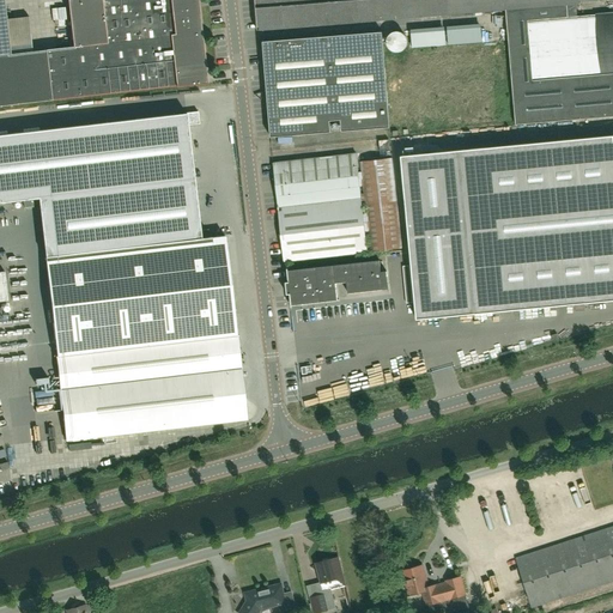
[(68,5),(74,47),(32,52),(29,17),(6,19),(4,0),(0,0),(0,105),(177,85),(177,87),(207,84),(196,0),(74,0),(76,4),(68,5)]
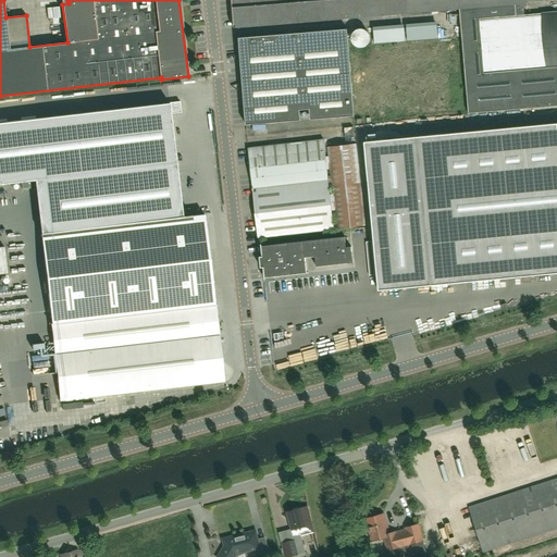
[(231,0),(233,28),(239,28),(459,9),(468,113),(556,106),(556,12),(524,15),(523,3),(525,3),(525,0),(231,0)]
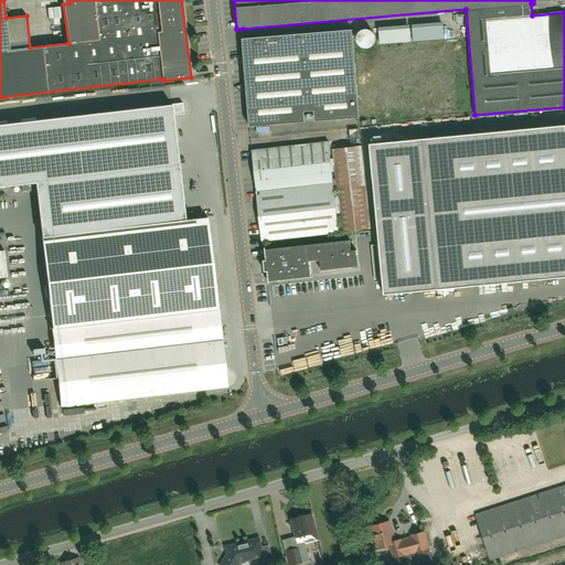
[(381,41),(412,40),(412,27),(380,28),(381,41)]
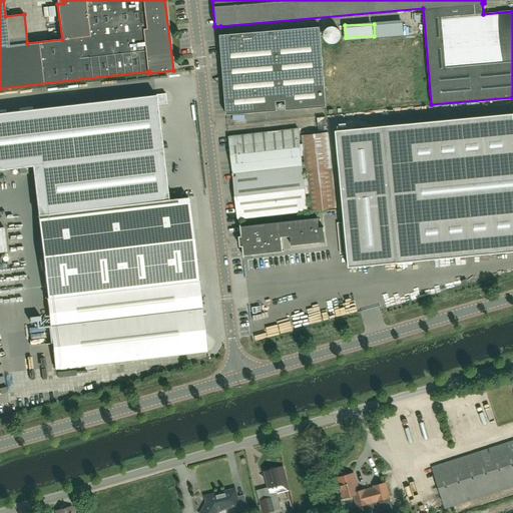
[(220,36),(219,36),(226,116),(267,112),(277,111),(277,102),(285,101),(286,111),(327,107),(320,27),(220,36)]
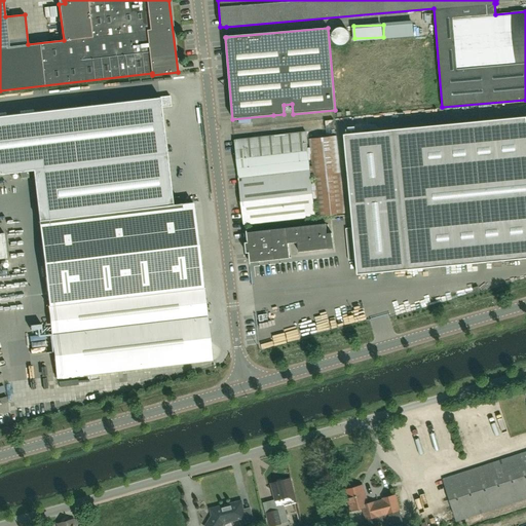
[(164,94),(0,112),(0,170),(171,150),(166,107),(175,106),(174,96),(164,97),(164,94)]
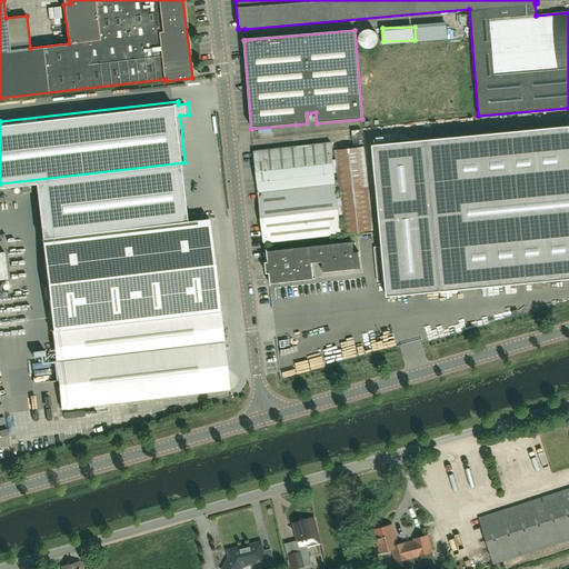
[(568,126),(372,146),(387,297),(568,279),(568,126)]
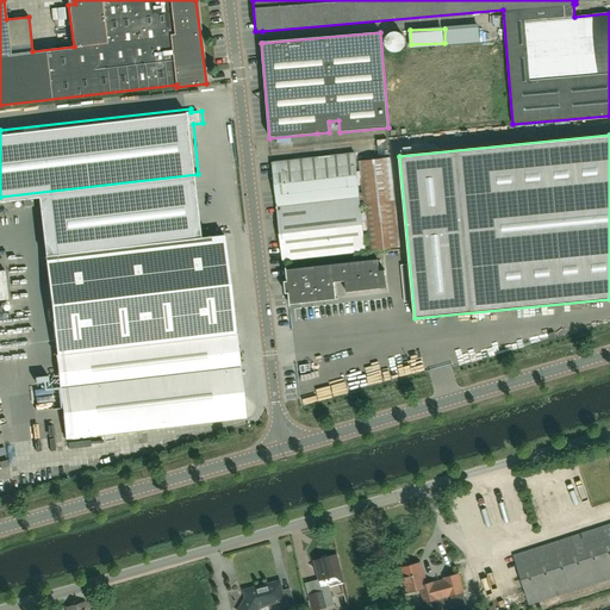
[(354,153),(331,156),(318,157),(272,162),(282,261),(366,251),(363,231),(366,230),(367,251),(400,248),(391,157),(390,157),(380,159),(359,161),(360,172),(356,172),(355,161),(354,155),(354,153)]
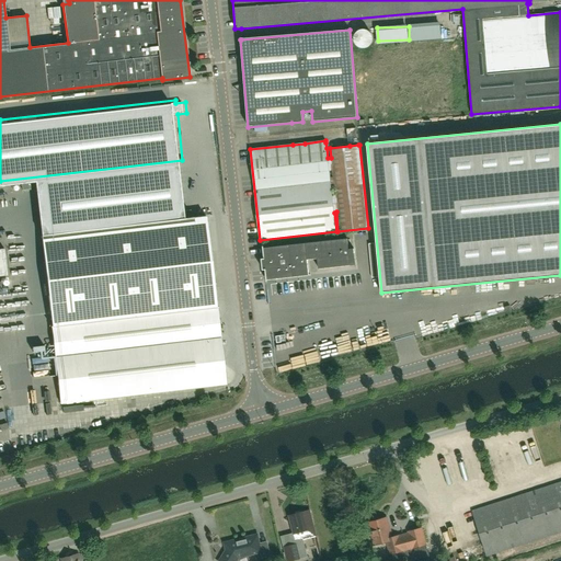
[(217,315),(210,261),(208,244),(205,215),(42,233),(45,264),(53,333),(217,315)]
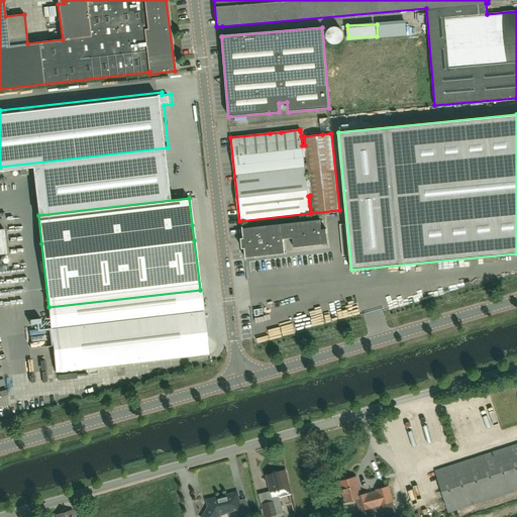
[(243,238),(241,238),(242,248),(244,248),(245,257),(246,257),(255,256),(286,253),(286,252),(285,252),(283,238),(293,237),(294,247),(327,243),(326,228),(321,229),(320,219),(282,223),(251,227),(242,228),(243,238)]
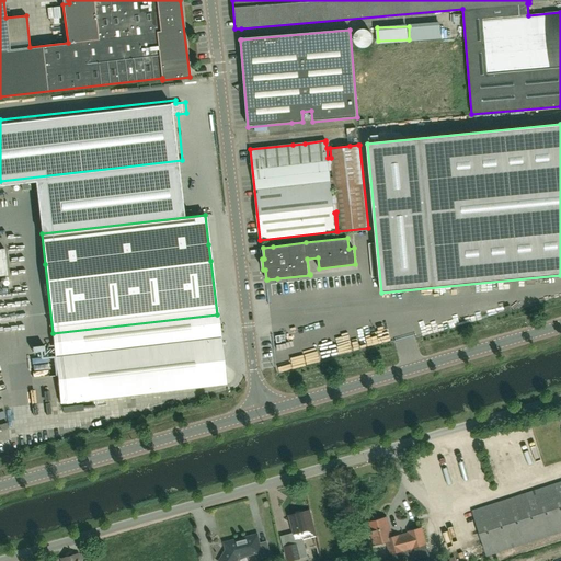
[(217,315),(53,333),(60,402),(112,397),(133,395),(225,384),(217,315)]
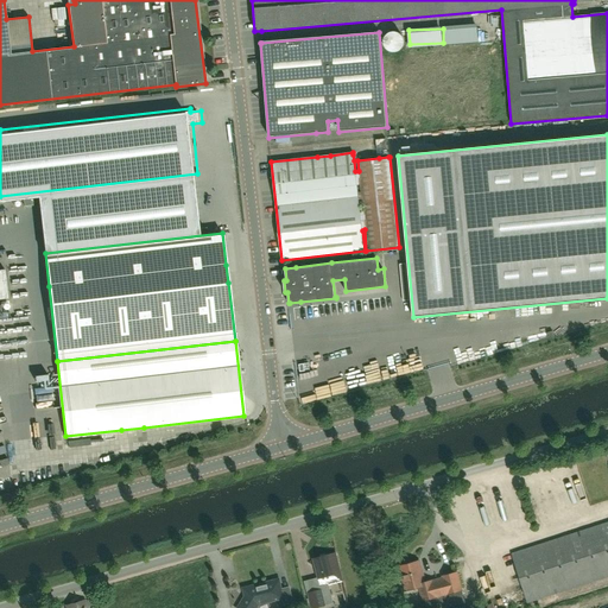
[(58,398),(57,384),(52,384),(52,371),(40,372),(42,399),(58,398)]
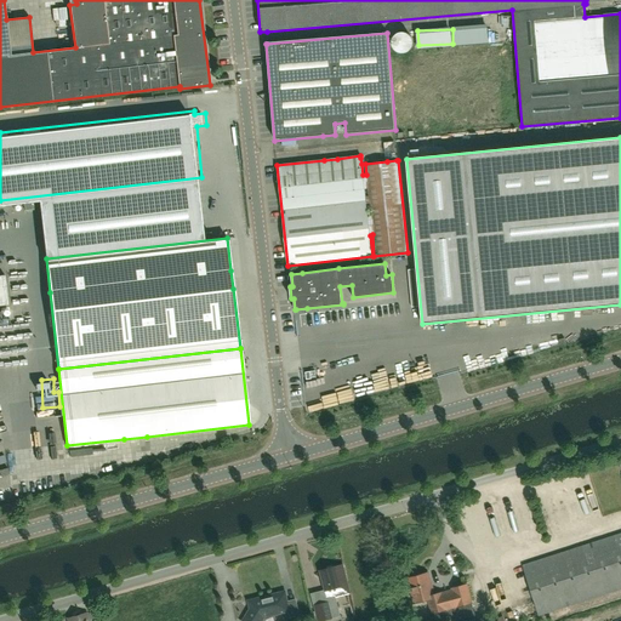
[(539,615),(620,588),(620,533),(523,565),(539,615)]
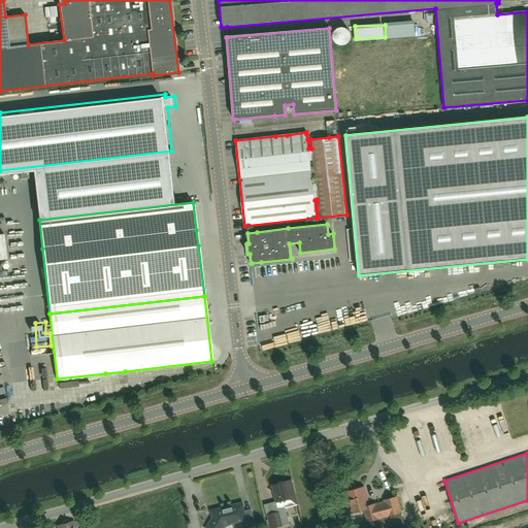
[(297,501),(294,491),(288,493),(285,482),(284,482),(282,481),(278,482),(276,484),(272,485),(276,502),(277,506),(284,505),(285,508),(298,505),(297,501)]
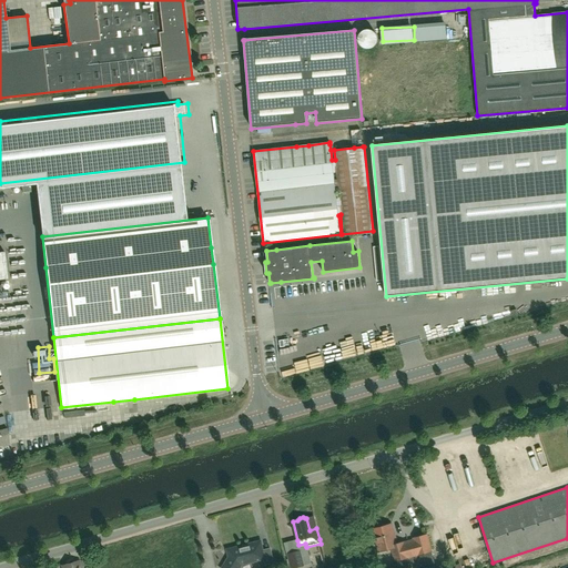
[(393,548),(396,560),(397,560),(399,567),(414,567),(435,563),(432,551),(427,534),(414,537),(415,540),(404,543),(404,541),(403,543),(404,544),(396,546),(391,524),(374,528),(379,547),(379,551),(393,548)]
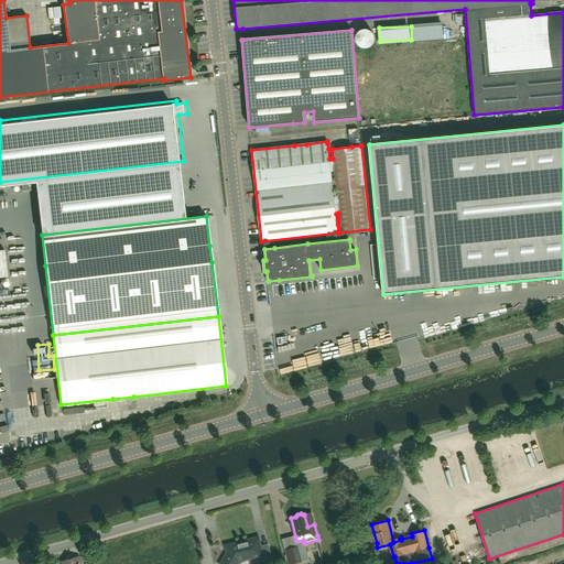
[(264,560),(272,557),(269,544),(261,546),(259,537),(224,545),(226,552),(218,563),(236,563),(238,561),(241,560),(263,554),(264,560)]
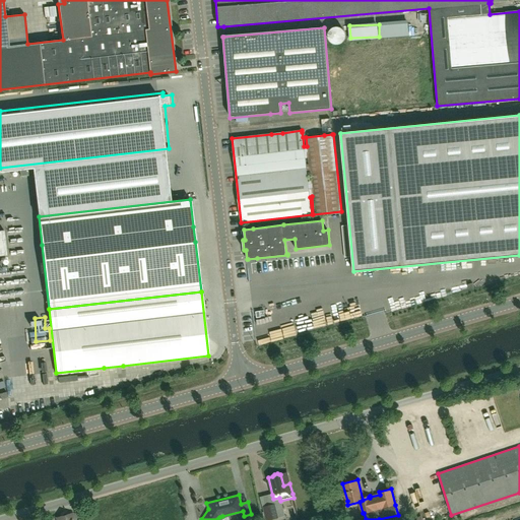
[(262,507),(265,519),(268,519),(270,519),(278,518),(276,512),(274,504),(272,505),(262,507)]
